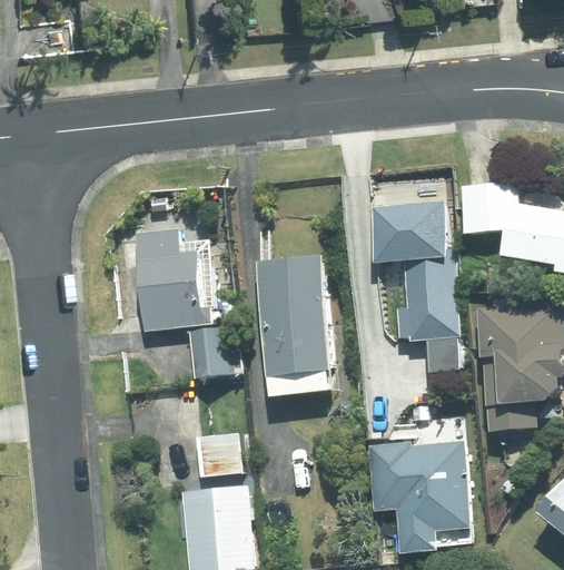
[(563,214),(520,205),(516,184),(461,190),(466,235),(505,231),(501,254),(553,264),(552,269),(563,272),(563,214)]
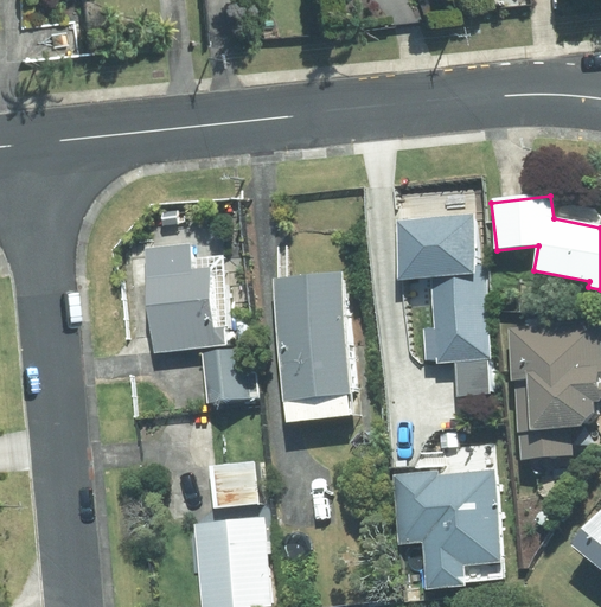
[(190,267),(189,248),(149,253),(151,270),(146,272),(154,352),(228,344),(222,289),(213,291),(211,264),(190,267)]
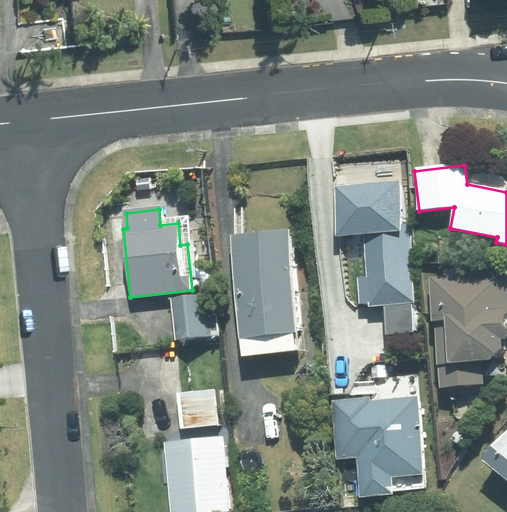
[(299,350),(297,331),(299,331),(289,230),(231,236),(241,337),(243,336),(245,355),(299,350)]
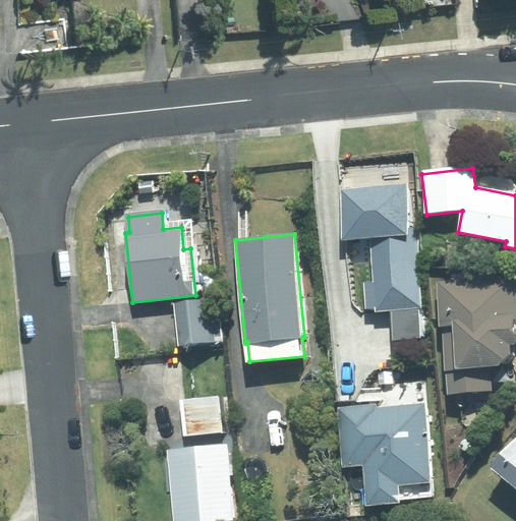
[(389,326),(399,256),(381,253),(383,243),(349,239),(346,265),(334,263),(328,301),(348,304),(346,320),(389,326)]
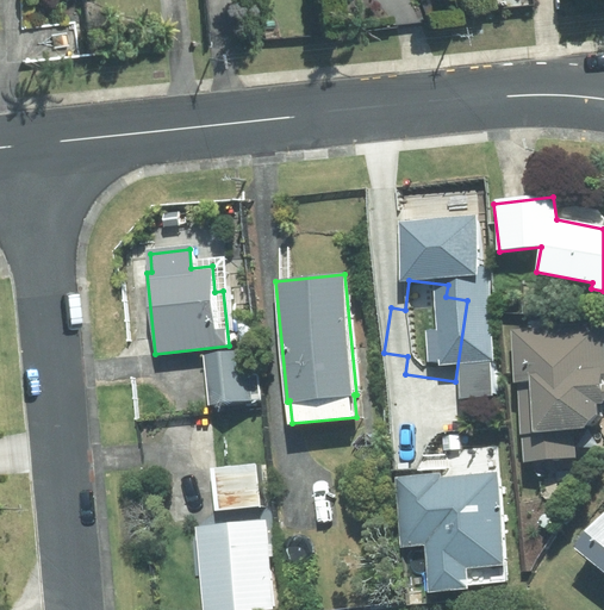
[(253,336),(250,321),(235,322),(236,338),(253,336)]
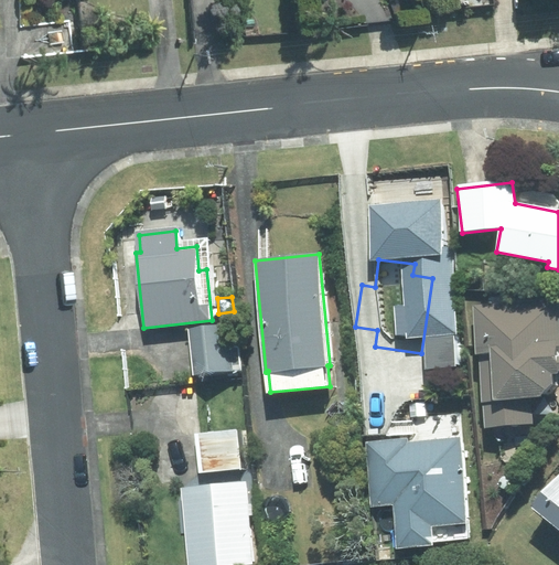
[(558,328),(556,298),(473,306),(485,428),(533,424),(529,396),(552,394),(550,371),(558,370),(558,328)]
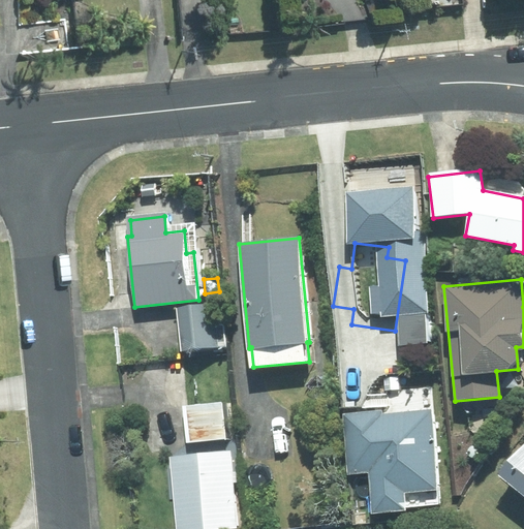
[(211,303),(174,306),(180,350),(216,346),(211,303)]
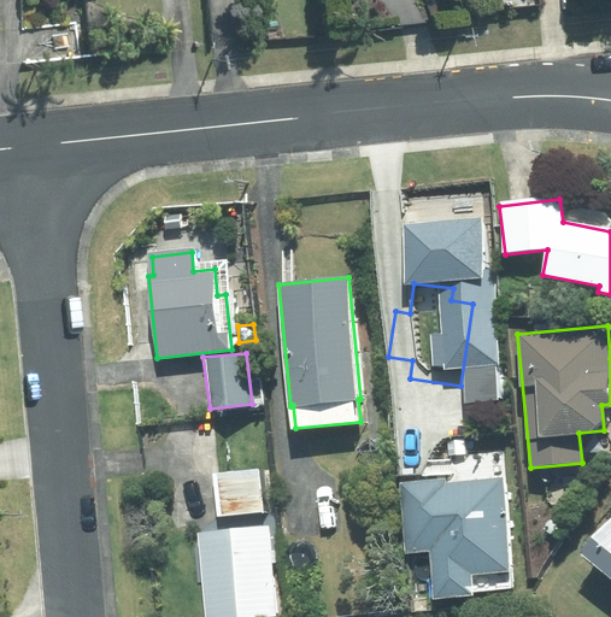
[(262,512),(257,468),(211,474),(216,516),(262,512)]
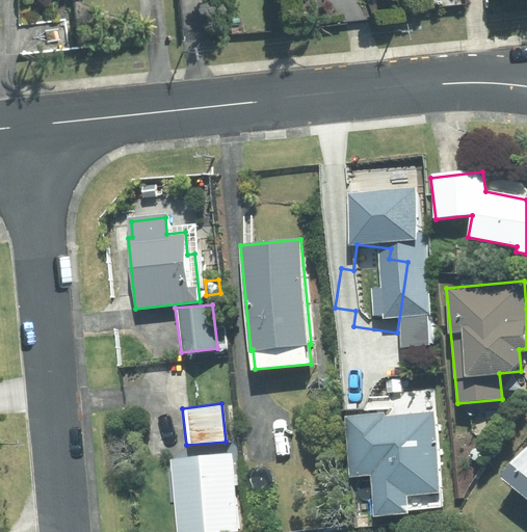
[(526,451),(508,474),(526,489),(526,451)]
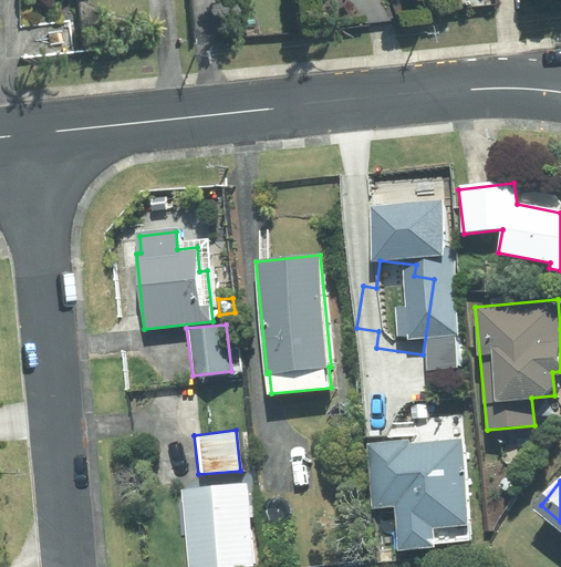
[(222,566),(253,564),(245,482),(180,488),(187,566),(222,566)]
